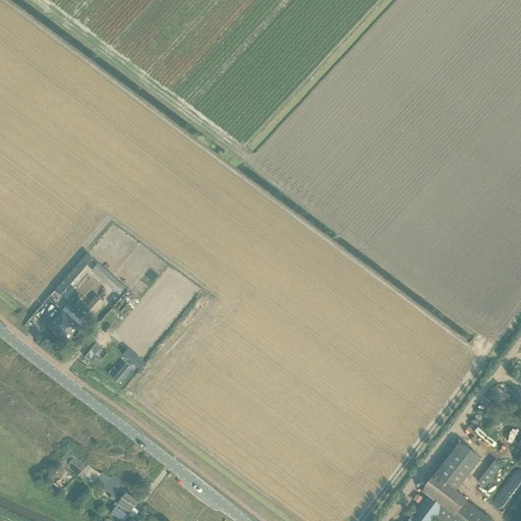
[(87,254),(54,291),(60,296),(93,259),(87,254)]
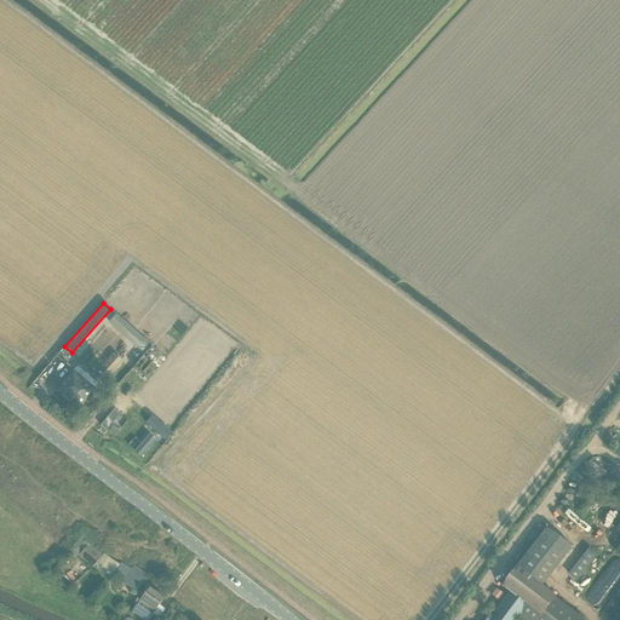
[(108,323),(141,352),(149,343),(116,314),(116,315),(108,323)]
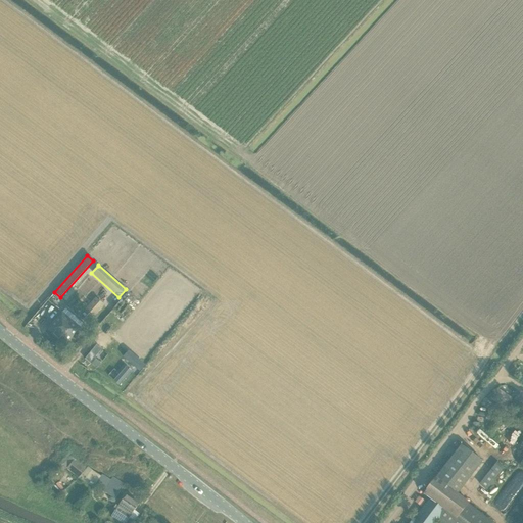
[(85,312),(79,318),(85,323),(86,324),(91,318),(93,319),(104,305),(95,298),(84,311),(85,312)]
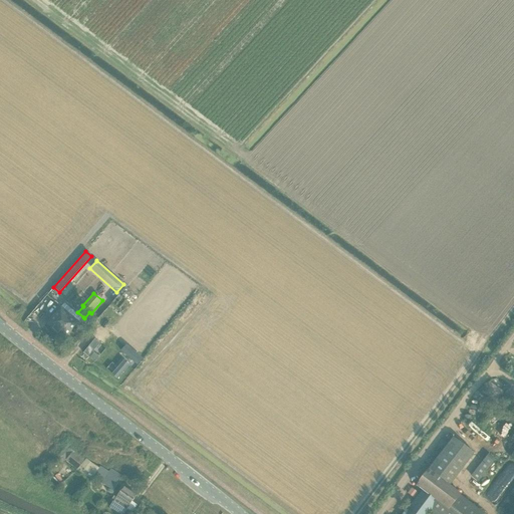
[(119,295),(110,304),(117,309),(125,300),(119,295)]
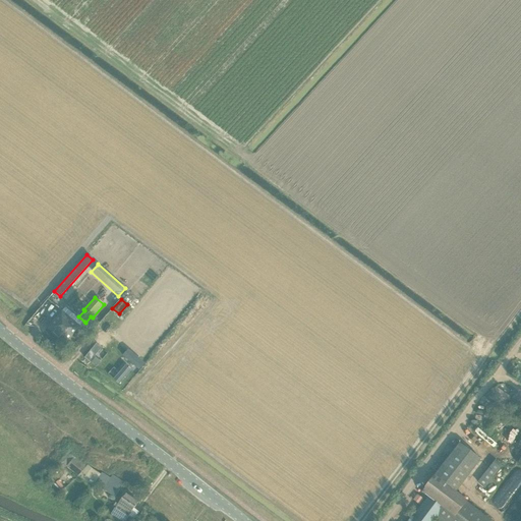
[(80,328),(62,311),(46,329),(65,345),(80,328)]
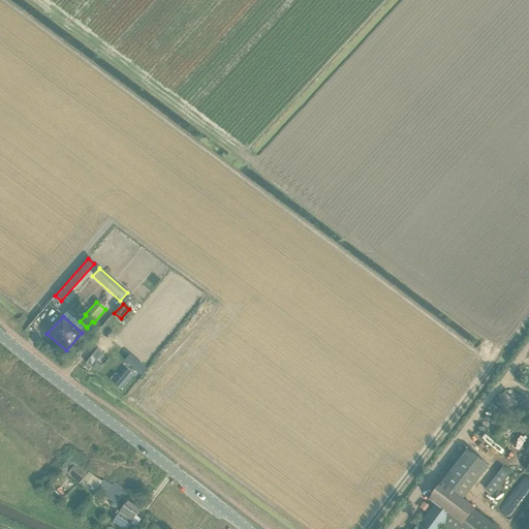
[(97,349),(86,363),(96,372),(100,367),(95,363),(102,353),(97,349)]
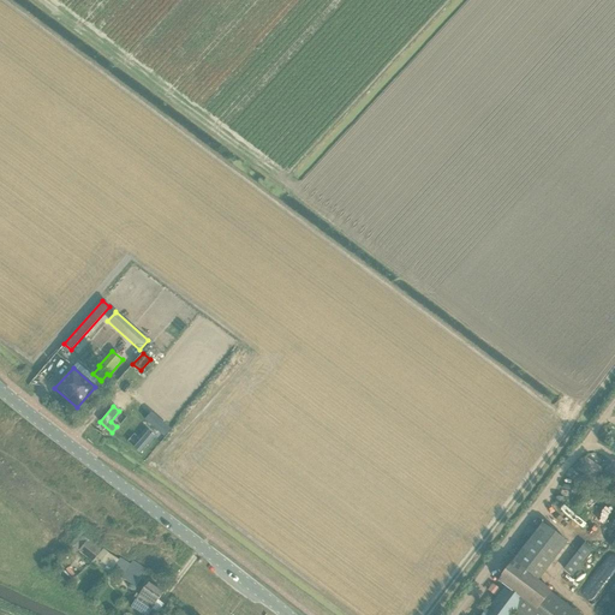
[(150,413),(144,421),(163,436),(169,429),(150,413)]
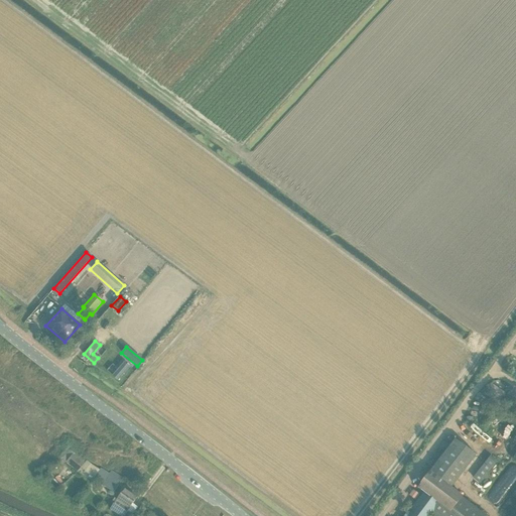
[(123,362),(112,376),(117,380),(129,367),(123,362)]
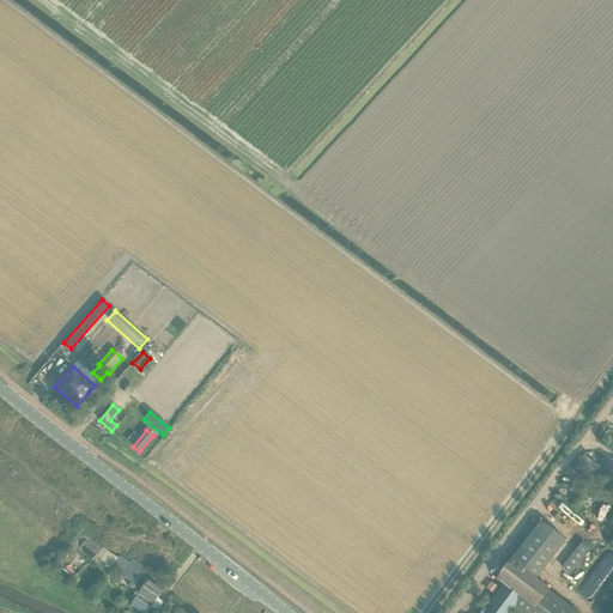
[(584,459),(576,469),(588,478),(596,467),(584,459)]
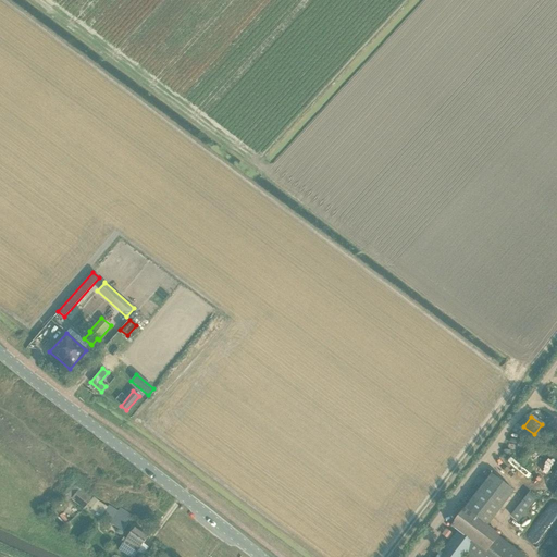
[(465,556),(467,556),(468,556),(525,556),(487,527),(514,492),(491,473),(463,508),(449,527),(456,531),(436,556),(465,556)]
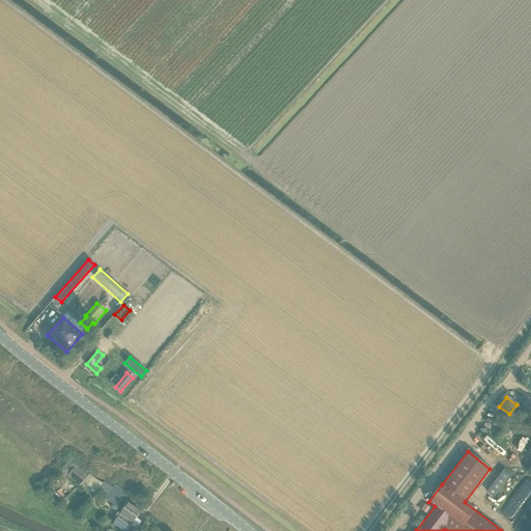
[(71,460),(61,471),(80,485),(89,475),(77,464),(76,465),(71,460)]
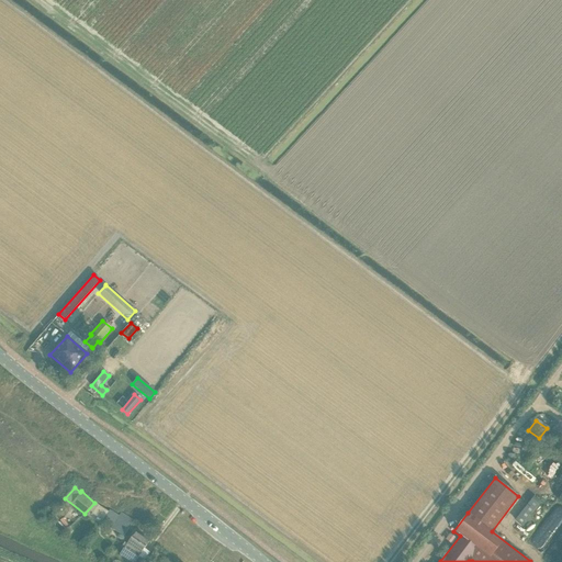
[(112,527),(110,528),(123,537),(134,521),(121,513),(119,516),(110,510),(108,512),(97,504),(91,514),(112,527)]
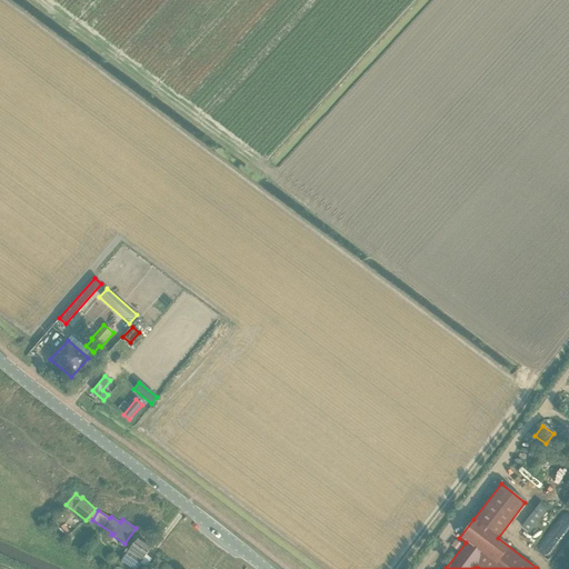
[(137,538),(121,562),(131,568),(137,568),(140,566),(140,565),(151,548),(137,538)]
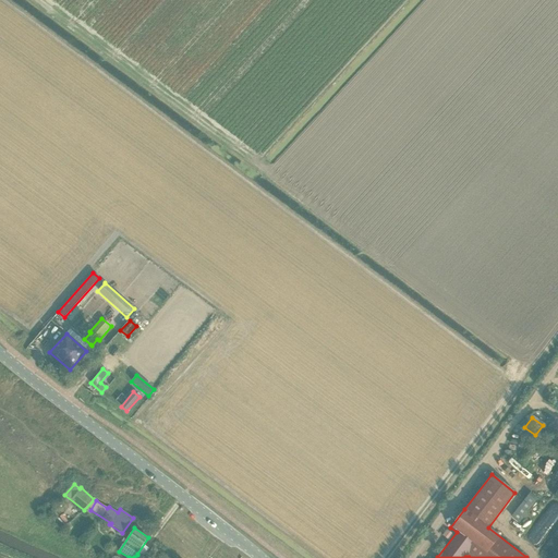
[(445,530),(441,535),(447,540),(451,534),(445,530)]
